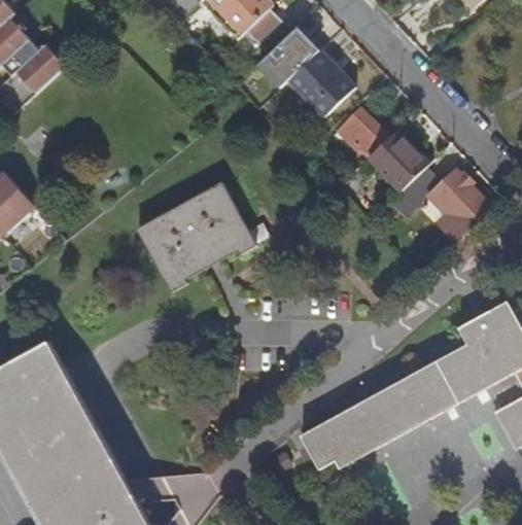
[(0,64),(1,63),(10,55),(20,65),(10,73),(0,82),(0,100),(11,113),(63,66),(42,43),(37,48),(20,30),(24,27),(18,21),(13,24),(7,16),(12,11),(1,0),(0,0),(0,64)]
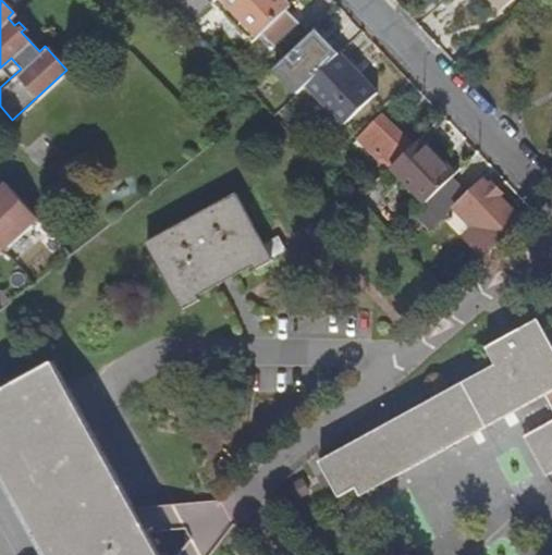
[(185,26),(206,7),(200,0),(185,0),(172,13),(185,26)]
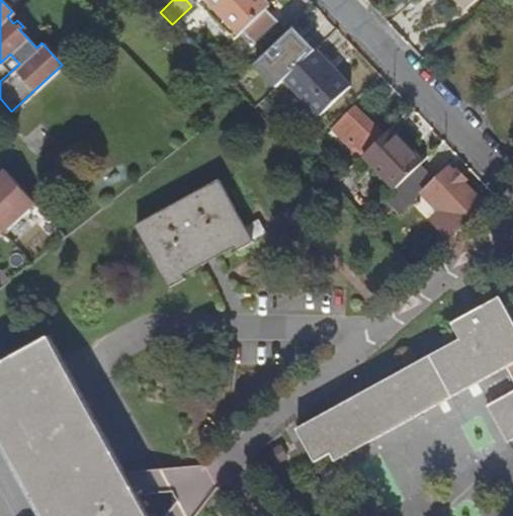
[(196,0),(194,3),(230,39),(240,30),(251,43),(273,20),(262,8),(265,6),(259,0),(196,0)]
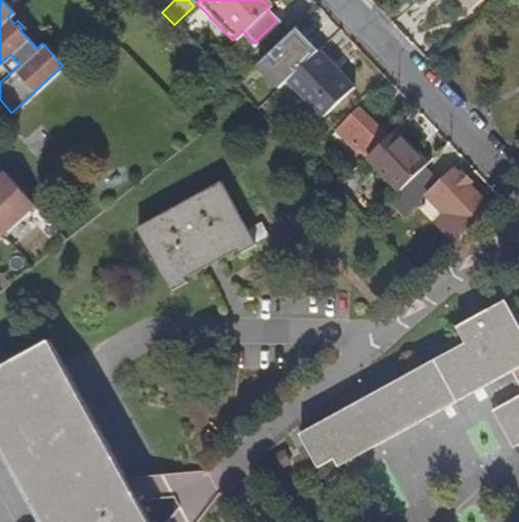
[(457,0),(466,10),(478,0),(457,0)]
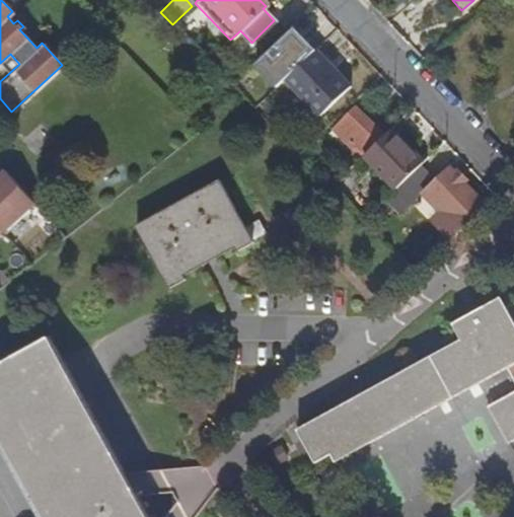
[(285,50),(278,43),(233,83),(246,96),(258,86),(249,77),(252,74),(261,83),(284,62),(278,56),(285,50)]
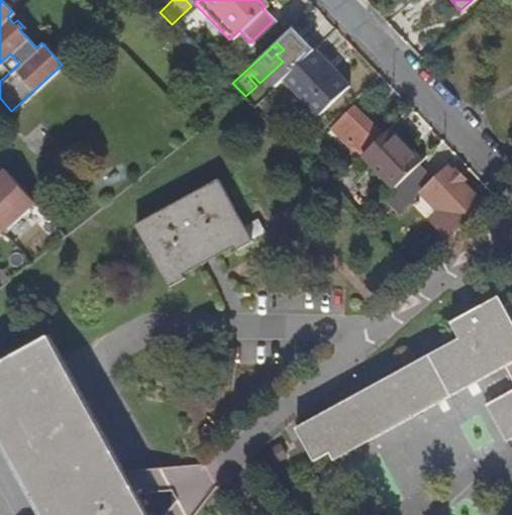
[(315,115),(345,87),(310,49),(281,78),(315,115)]
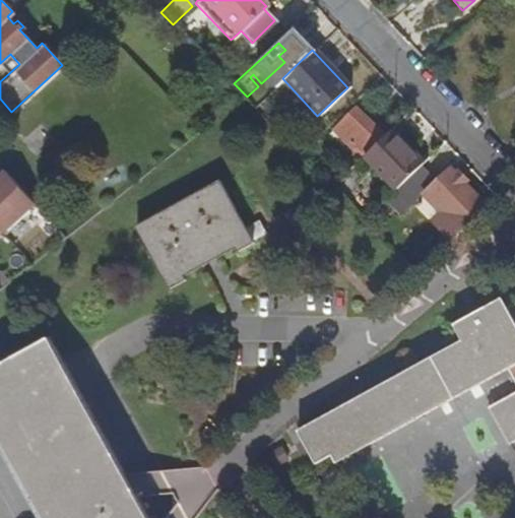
[(10,54),(1,62),(10,72),(19,64),(10,54)]
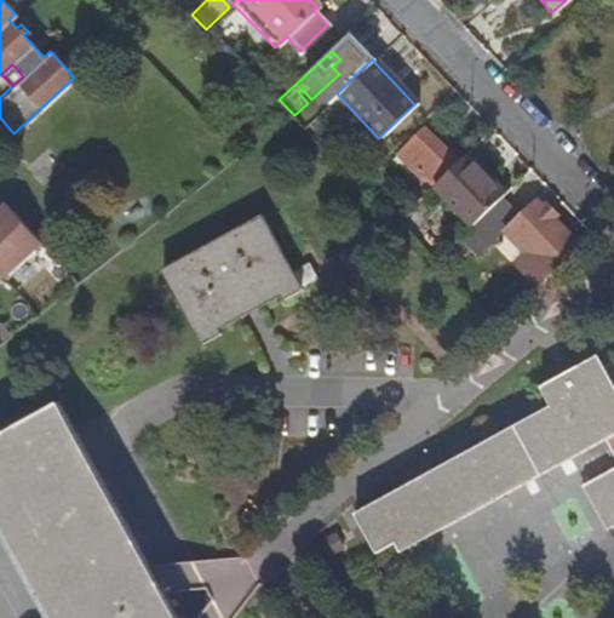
[(431,184),(455,161),(423,127),(395,154),(401,160),(412,171),(428,188),(431,184)]
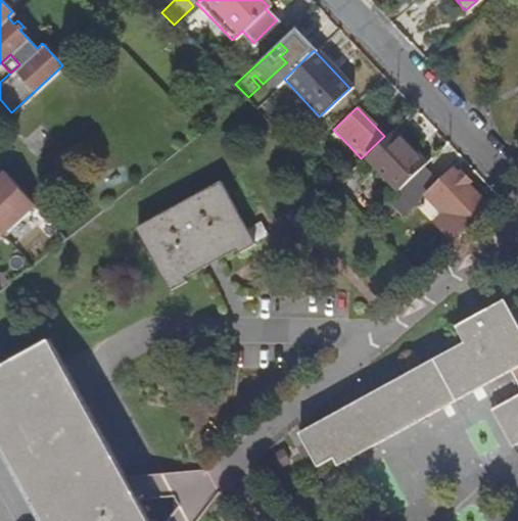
[(335,138),(338,135),(333,130),(330,133),(335,138)]
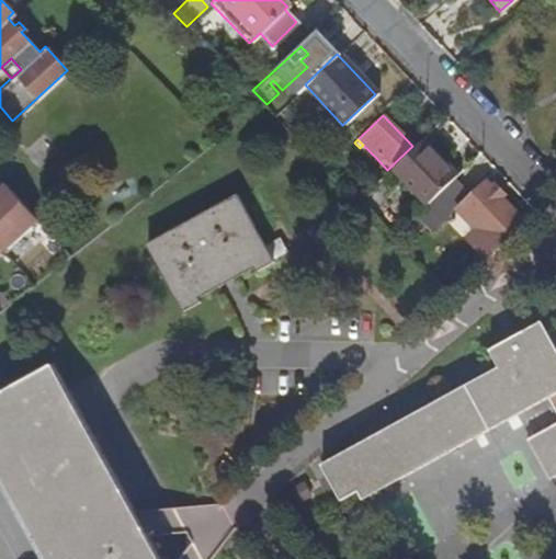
[(424,204),(451,179),(454,175),(419,139),(412,146),(390,167),(424,204)]
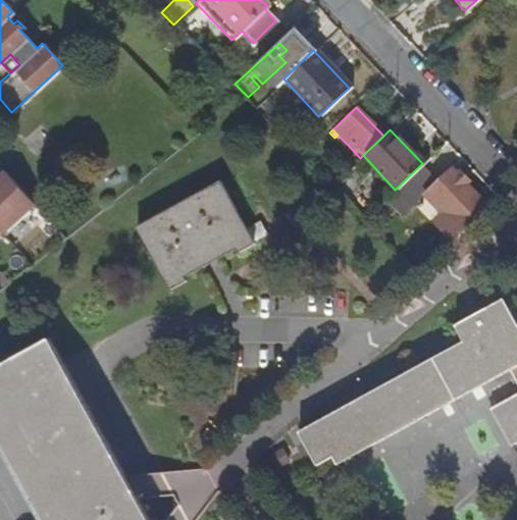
[(347,170),(360,158),(347,144),(341,149),(346,154),(339,161),(347,170)]
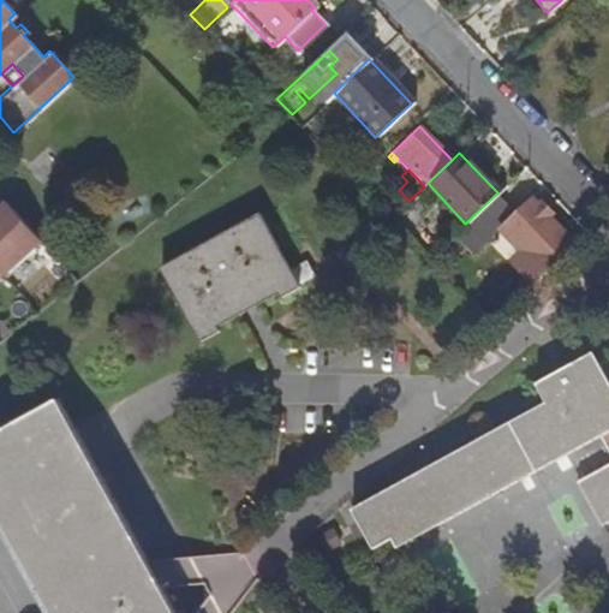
[(544,218),(548,214),(538,203),(535,207),(527,201),(512,215),(494,196),(465,224),(463,226),(452,236),(471,255),(496,231),(501,226),(527,251),(521,256),(512,267),(529,285),(571,245),(544,218)]
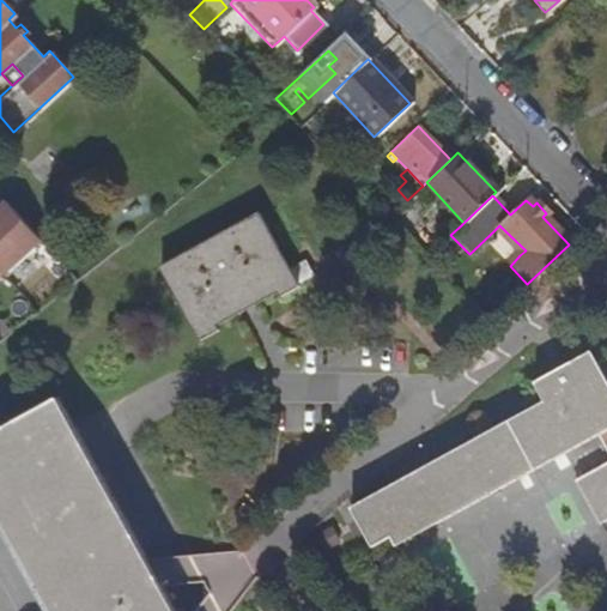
[(38,240),(0,198),(0,274),(38,240)]
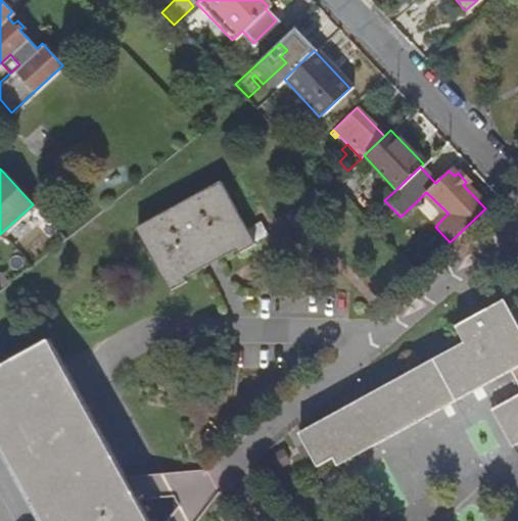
[(219,181),(135,226),(169,289),(185,280),(183,276),(180,271),(232,242),(235,247),(237,250),(252,242),(219,181)]
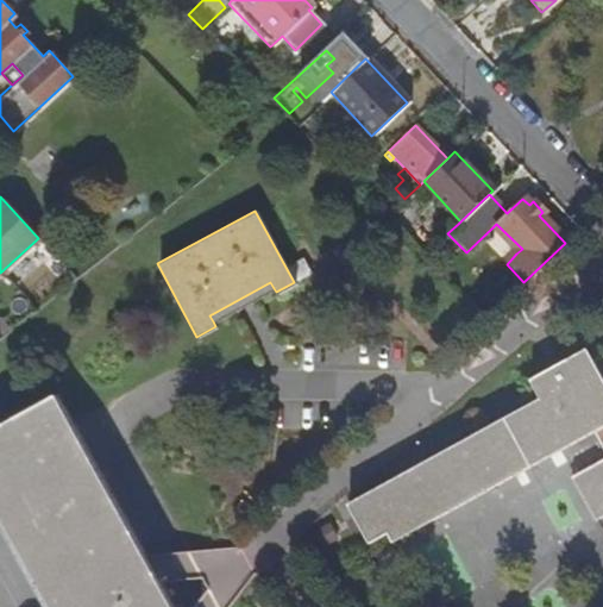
[(496,224),(491,229),(516,254),(522,249),(496,224)]
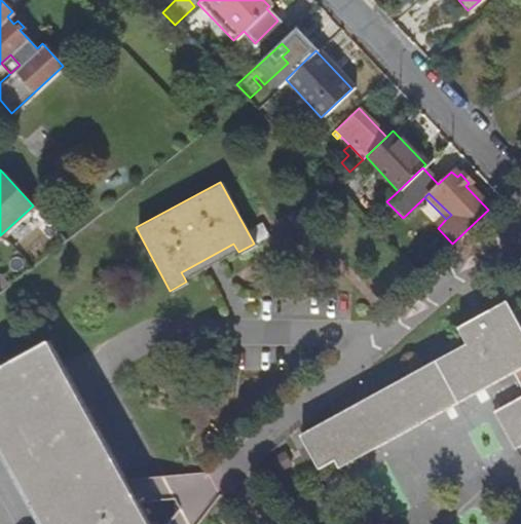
[(233,244),(181,272),(184,277),(236,249),(233,244)]
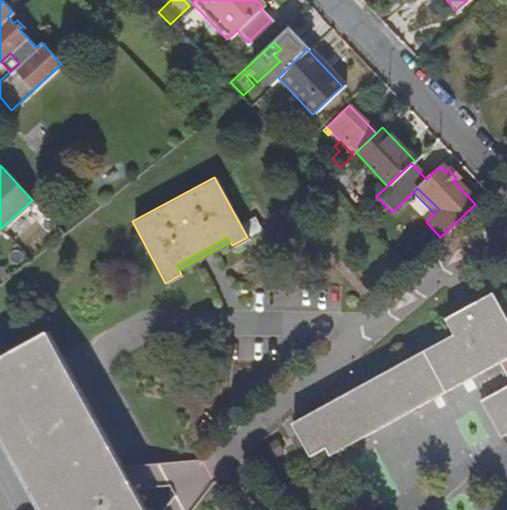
[(506,303),(499,308),(490,293),(442,318),(450,334),(288,423),(307,457),(322,449),(326,455),(495,362),(506,384),(476,400),(496,436),(506,430),(506,303)]
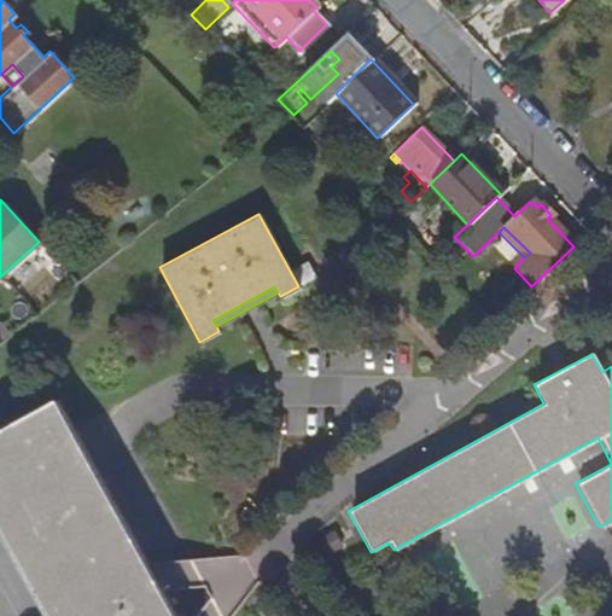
[(173,615),(56,400),(0,429),(0,522),(51,615),(173,615)]
